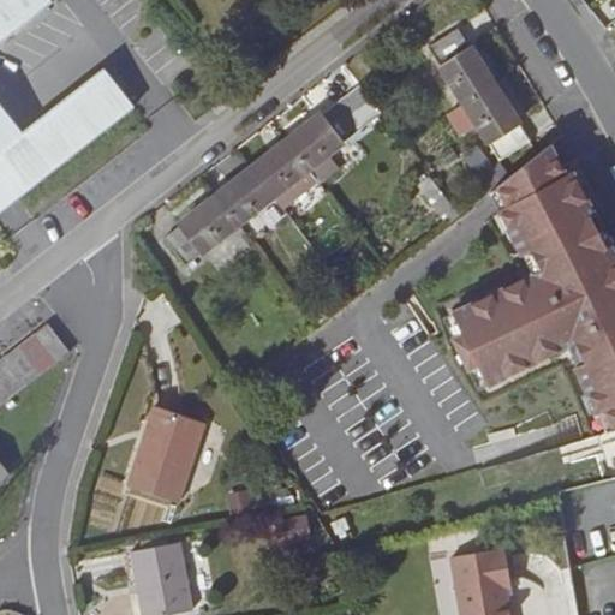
[(0,41),(53,0),(52,0),(0,0),(0,210),(133,105),(103,67),(1,149),(0,147),(0,41)]
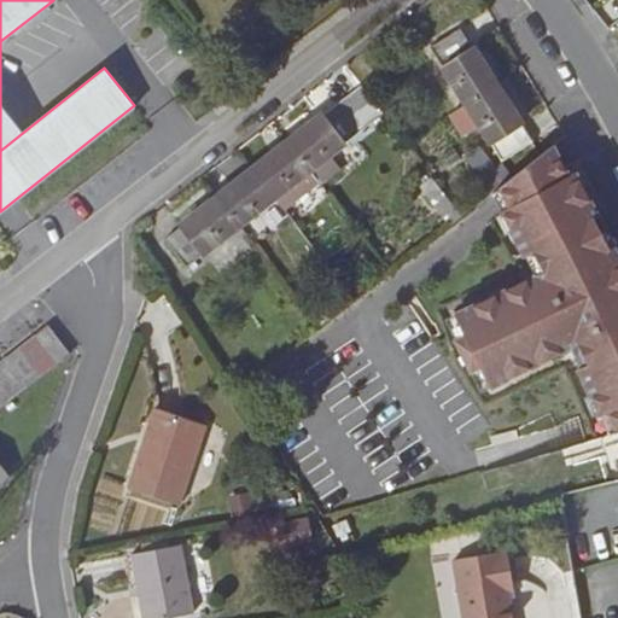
[(472,47),(461,28),(431,48),(466,104),(499,83),(474,46),(472,47)]
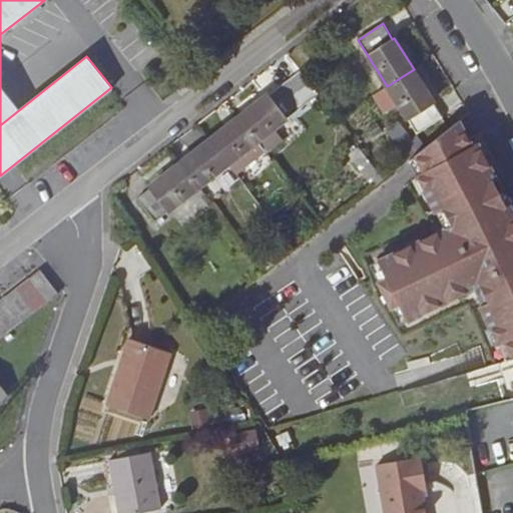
[(414,69),(387,86),(374,95),(385,112),(399,104),(417,133),(443,117),(414,69)]
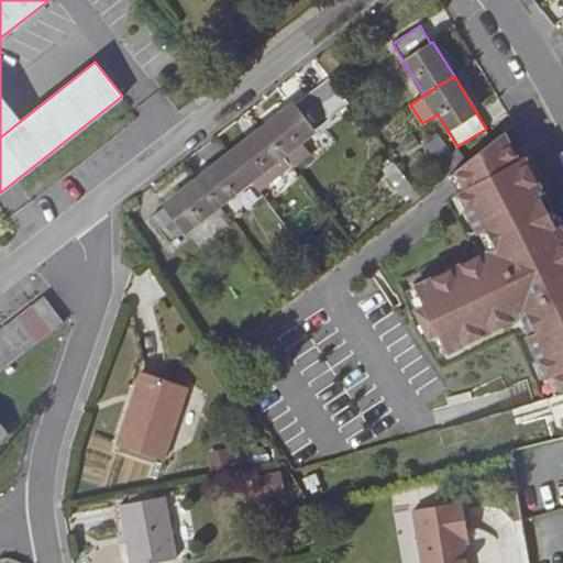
[(300,141),(349,102),(329,77),(294,106),(293,105),(263,129),(290,165),(293,168),(310,154),(300,141)]
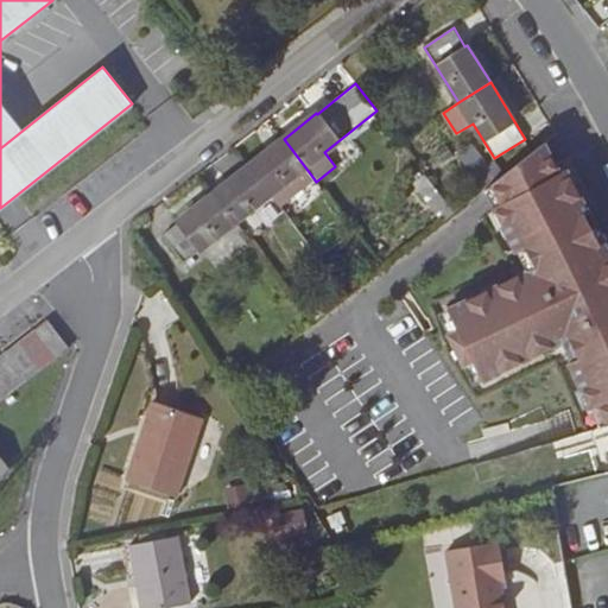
[(314,178),(284,139),(248,166),(271,195),(279,207),(314,178)]
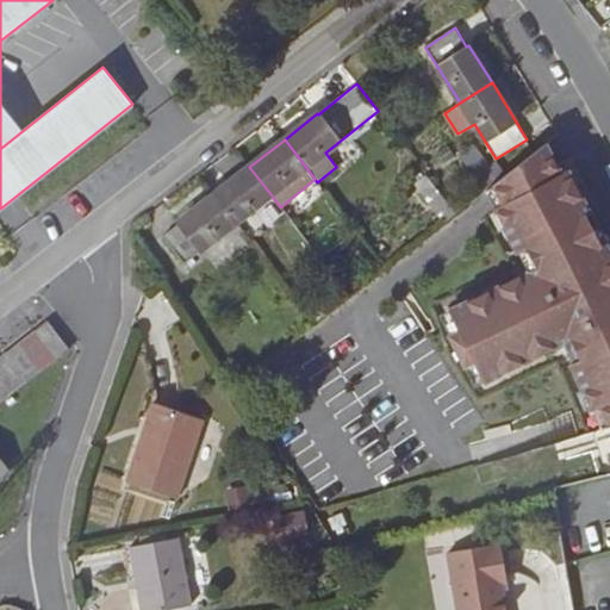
[(499,206),(556,163),(546,143),(505,174),(483,192),(481,193),(484,197),(491,192),(499,206)]
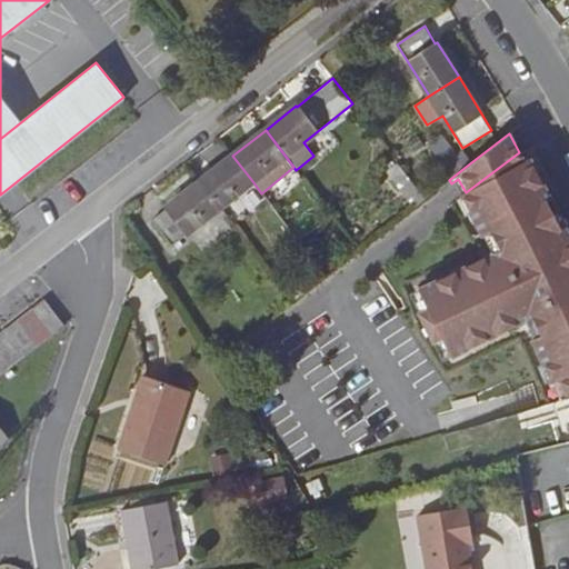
[(450,179),(471,162),(470,160),(462,149),(440,167),(448,177),(450,179)]
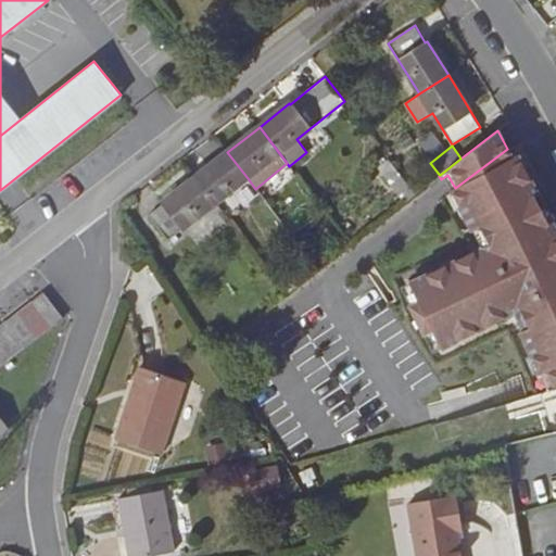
[(531,397),(555,390),(555,229),(553,222),(550,224),(535,196),(538,193),(518,155),(512,158),(507,149),(455,188),(450,192),(452,194),(459,211),(470,235),(477,230),(485,249),(478,252),(406,286),(415,304),(408,307),(420,333),(427,330),(436,350),(507,316),(515,313),(522,331),(515,335),(526,358),(532,374),(540,371),(545,383),(547,390),(540,393),(536,386),(529,388),(531,397)]
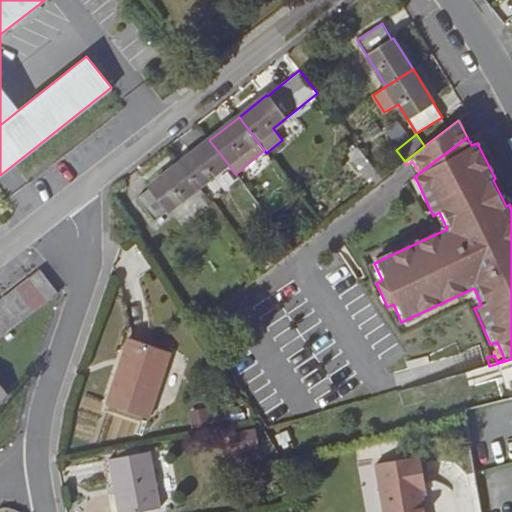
[(179,163),(198,187),(228,164),(209,140),(179,163)]
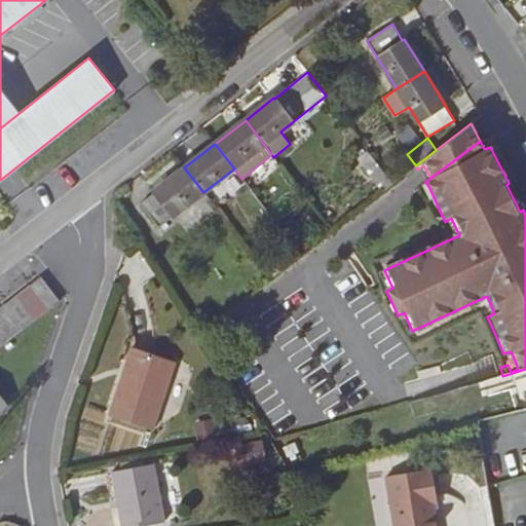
[(391,182),(368,150),(357,158),(381,190),(382,191),(393,183),(391,182)]
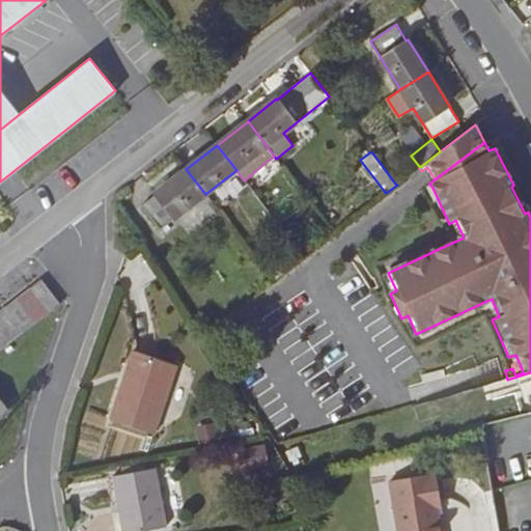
[(435,179),(427,167),(421,171),(429,184),(435,179)]
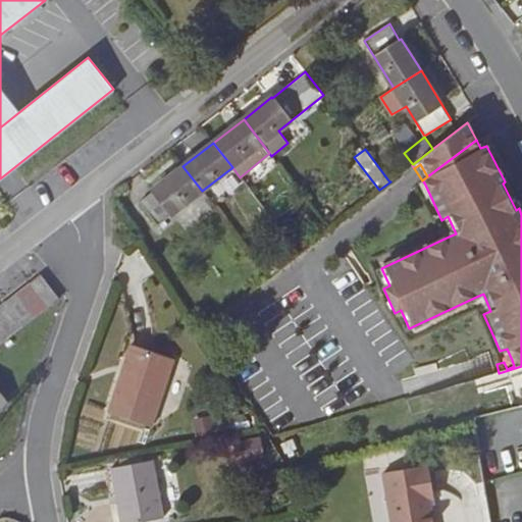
[(202,191),(183,166),(152,190),(153,191),(139,202),(157,226),(202,191)]
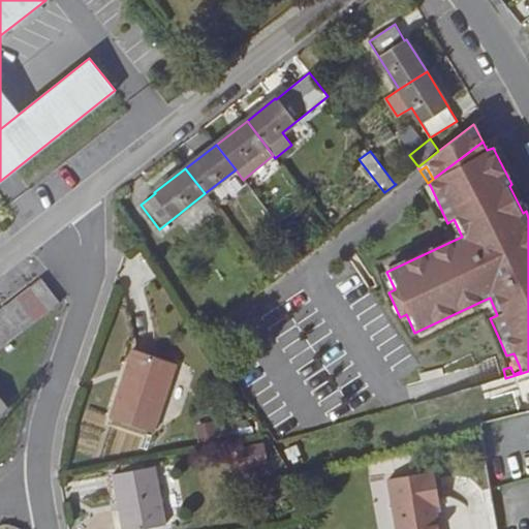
[(509,186),(523,213),(526,211),(528,210),(514,183),(511,184),(509,186)]
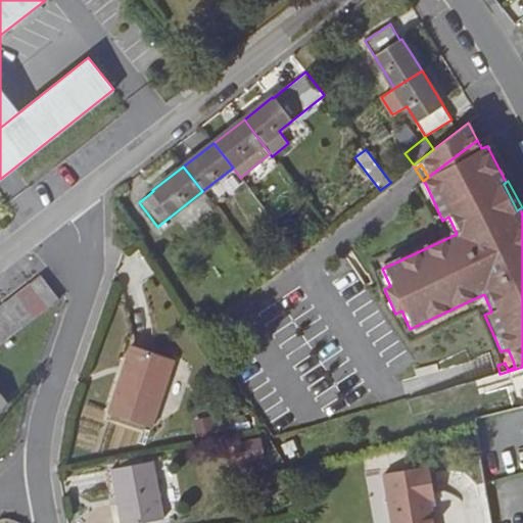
[(432,198),(425,183),(419,186),(426,201),(432,198)]
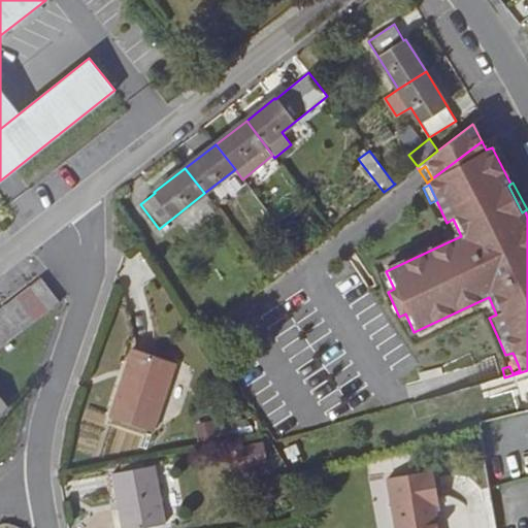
[(447,223),(454,239),(461,236),(453,219),(447,223)]
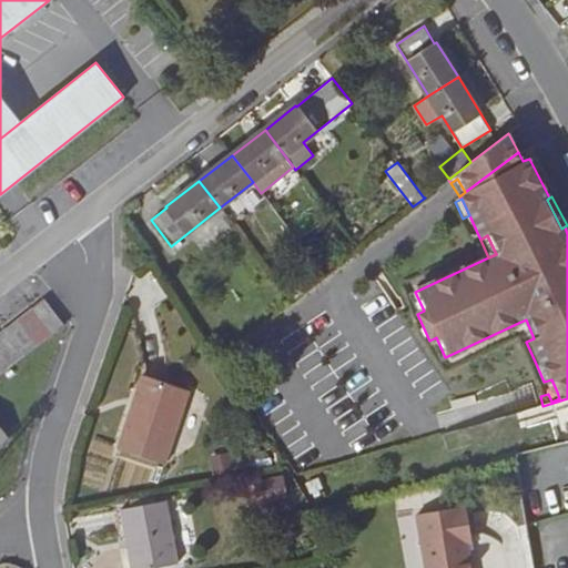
[(424,311),(415,292),(407,295),(417,314),(424,311)]
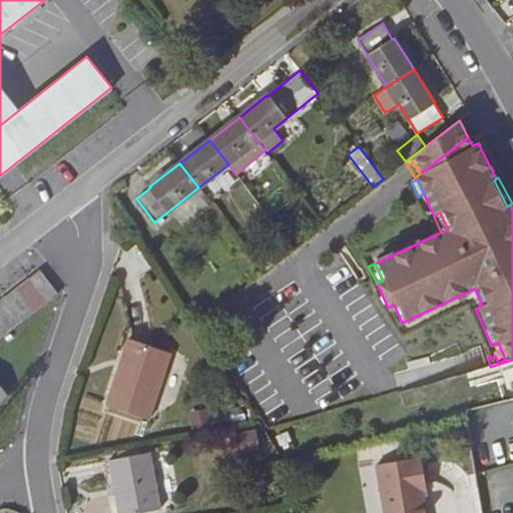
[(59,293),(40,269),(28,279),(46,303),(59,293)]
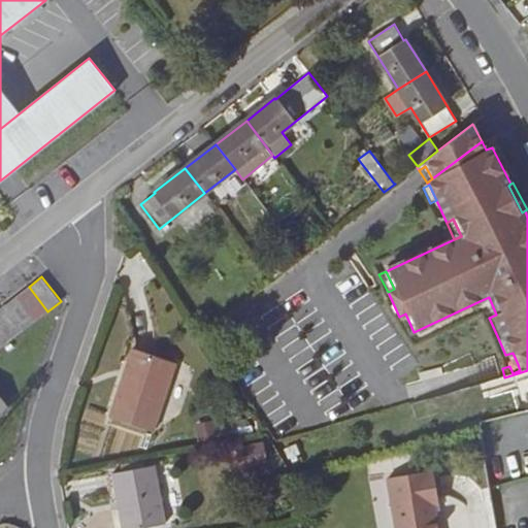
[(35,321),(47,311),(29,287),(17,296),(35,321)]
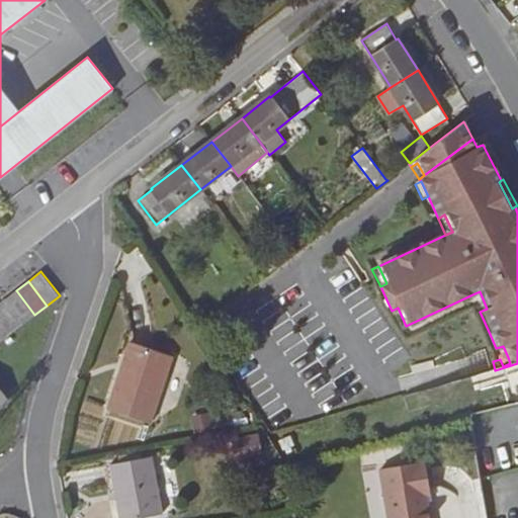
[(22,324),(34,315),(16,290),(3,300),(22,324)]
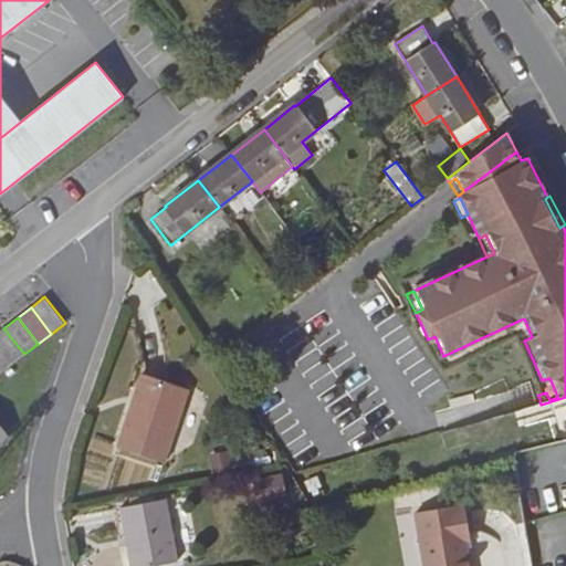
[(516,322),(524,341),(532,337),(524,318),(516,322)]
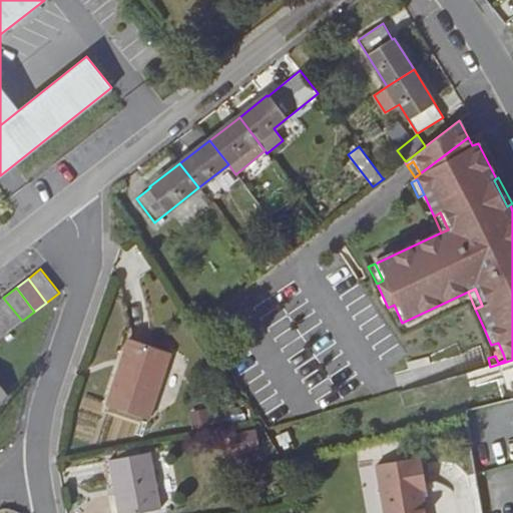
[(0,317),(10,331),(22,321),(3,298),(0,300),(0,317)]
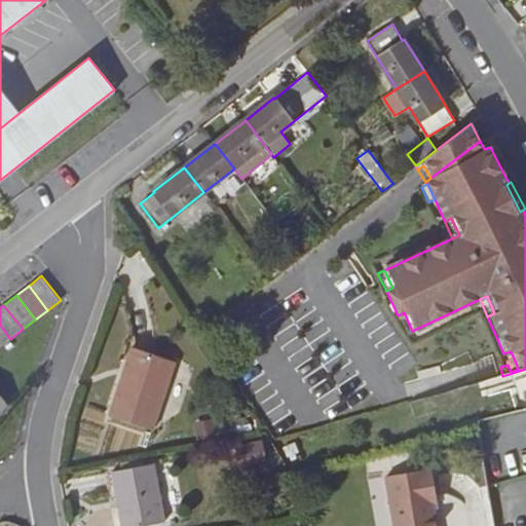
[(412,331),(404,312),(398,315),(405,334),(412,331)]
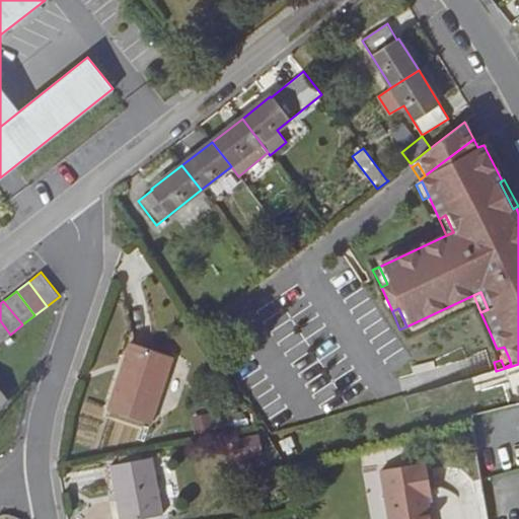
[(0,342),(10,335),(0,320),(0,342)]
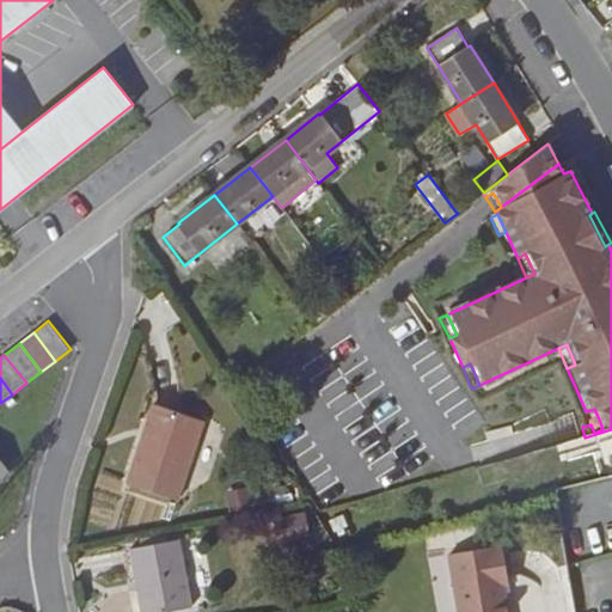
[(586,411),(579,395),(571,397),(579,414),(586,411)]
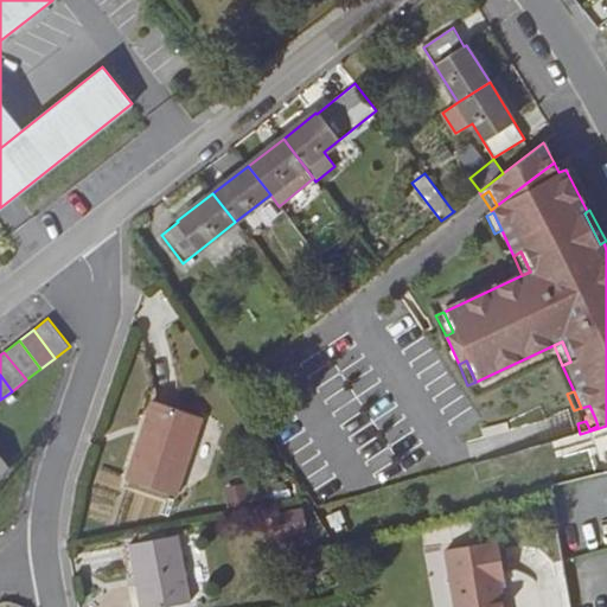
[(202,417),(153,401),(127,479),(176,496),(202,417)]
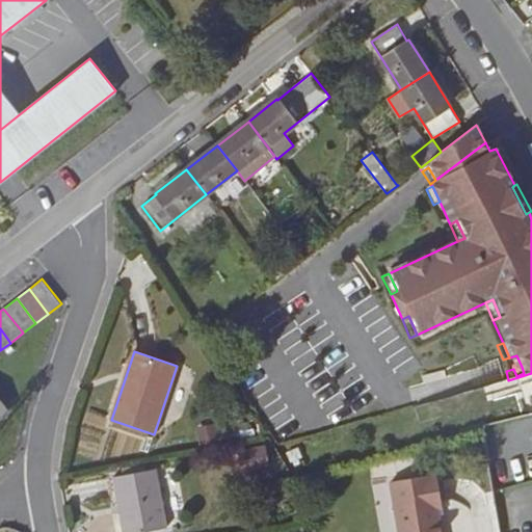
[(522,367),(516,355),(509,357),(513,369),(522,367)]
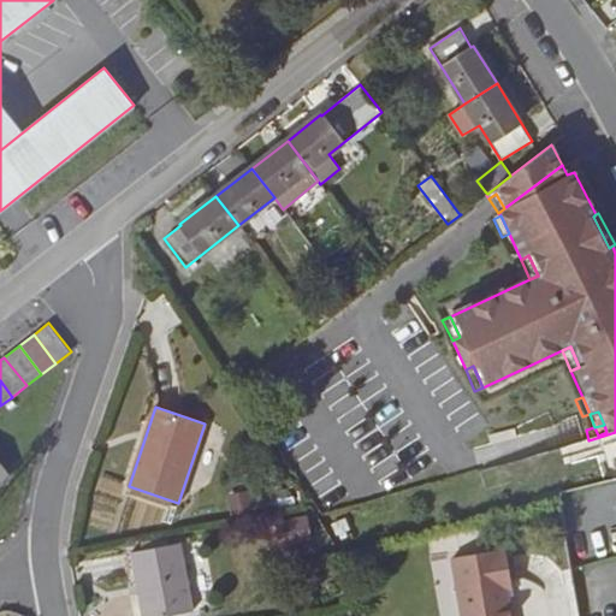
[(615,448),(600,455),(609,480),(611,485),(615,483),(615,448)]
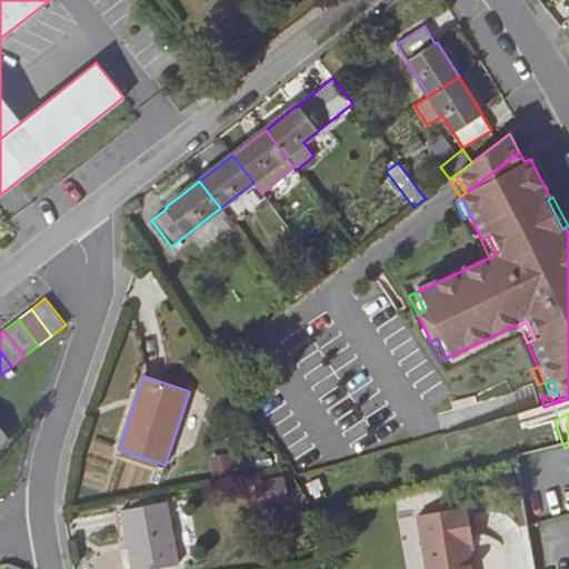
[(283,476),(265,479),(269,501),(288,498),(283,476)]
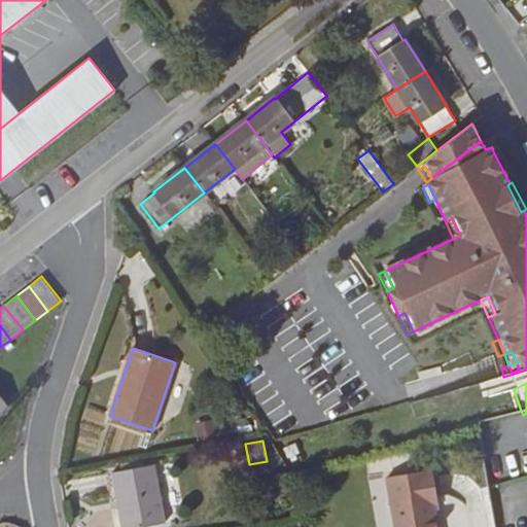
[(245,444),(237,446),(241,466),(249,464),(245,444)]
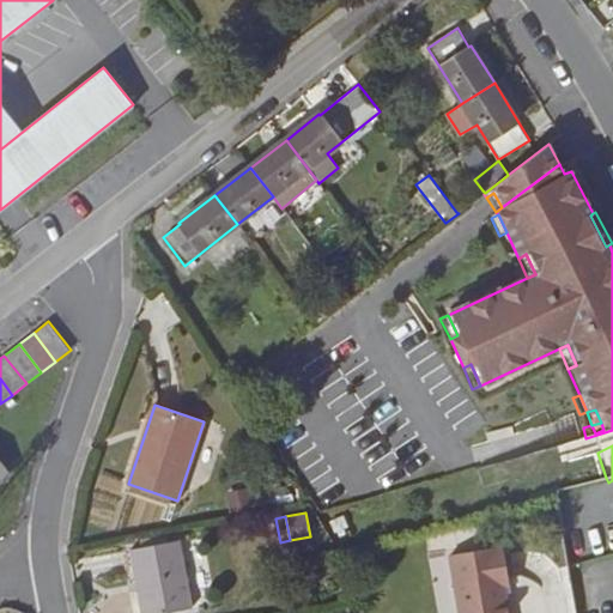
[(180,540),(129,550),(141,612),(168,612),(193,608),(180,540)]
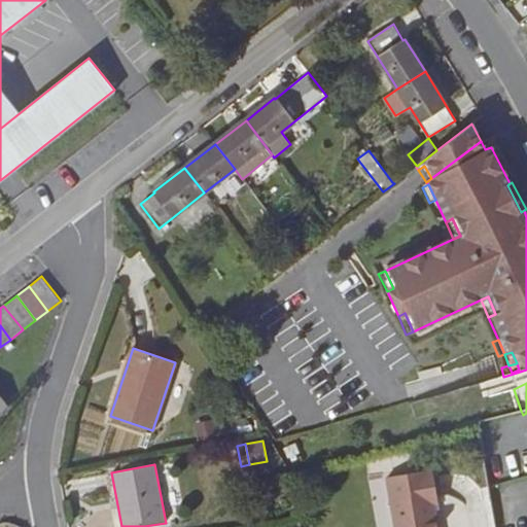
[(432,469),(387,478),(395,526),(437,526),(433,503),(437,502),(432,469)]
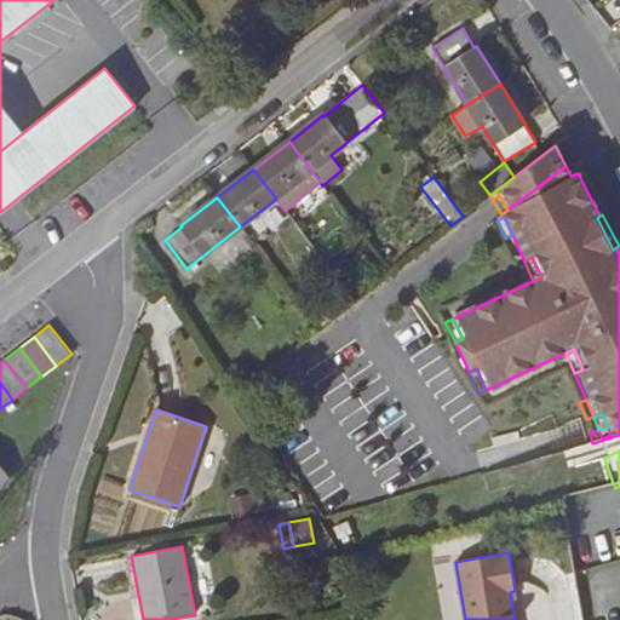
[(619,619),(619,562),(577,572),(586,619),(619,619)]
